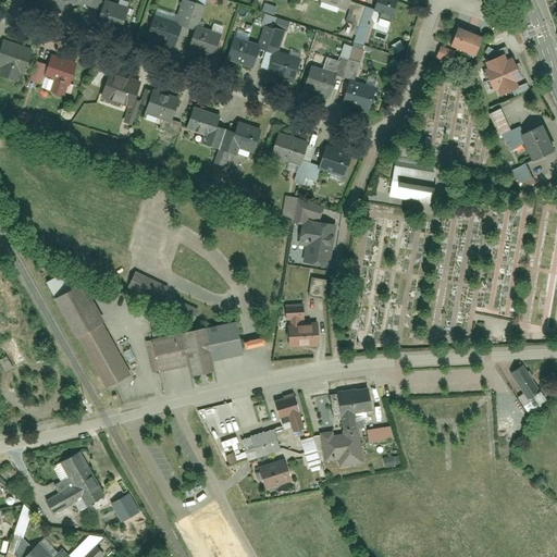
[(67,0),(38,0),(38,3),(64,12),(67,0)]
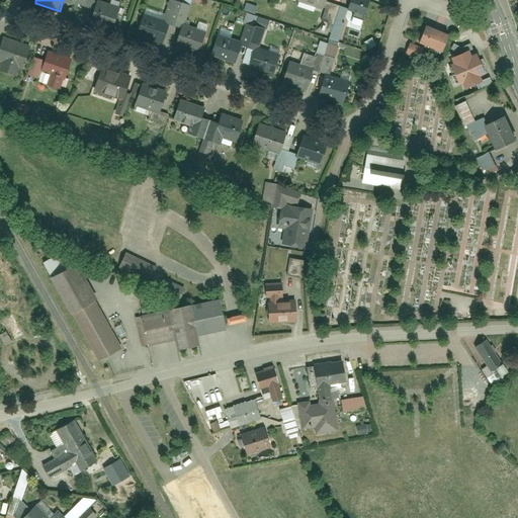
[(359,0),(340,0),(339,5),(346,8),(343,16),(353,20),(359,0)]
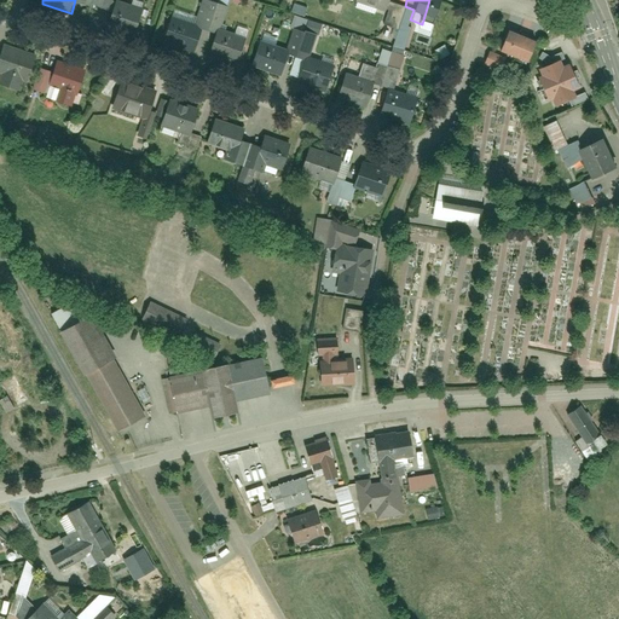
[(389,30),(397,5),(385,1),(376,27),(389,30)]
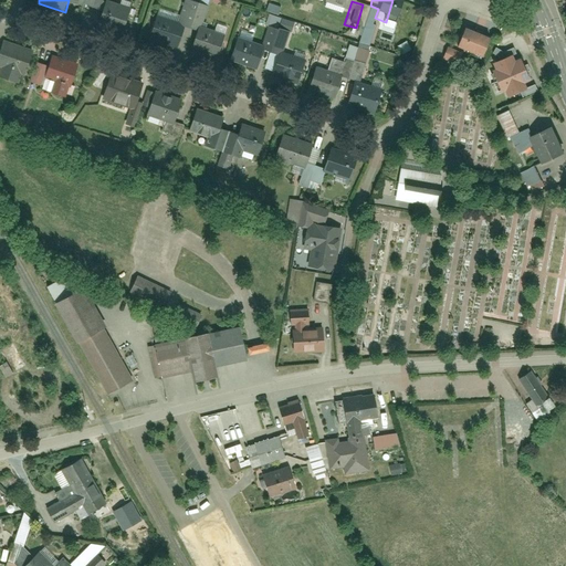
[(133,10),(109,3),(103,24),(127,31),(133,10)]
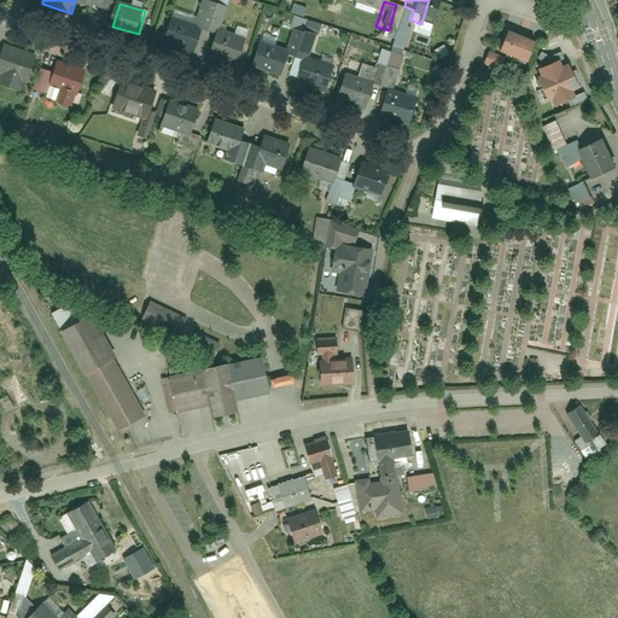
[(213,24),(217,7),(203,4),(198,21),(213,24)]
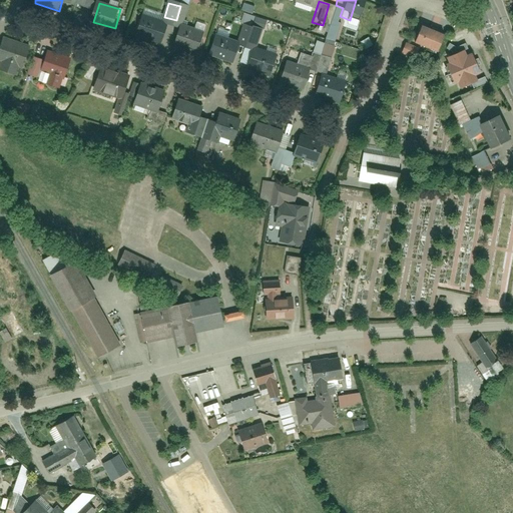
[(337,6),(329,4),(323,25),(331,28),(337,6)]
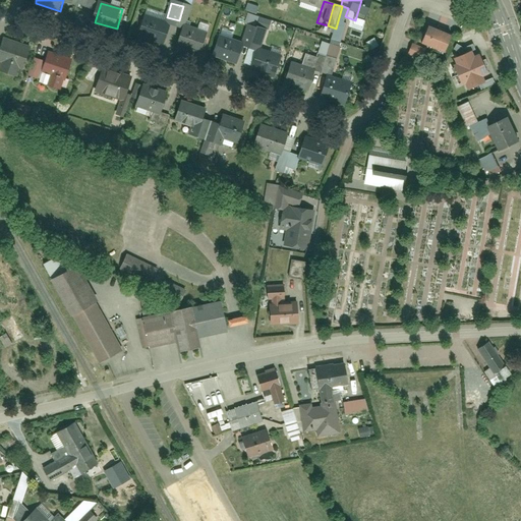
[(190,8),(183,6),(179,20),(186,22),(190,8)]
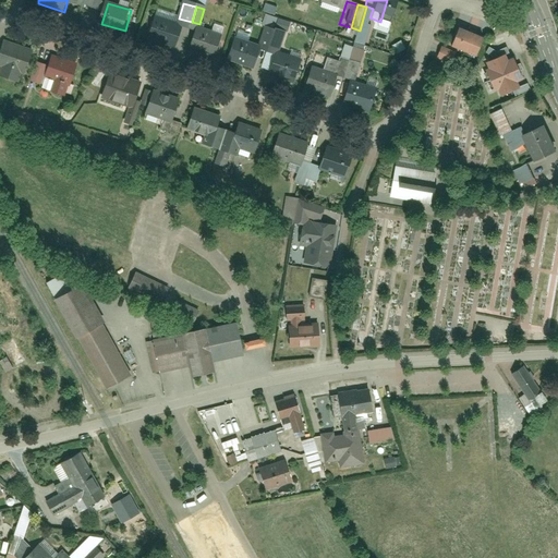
[(184,23),(156,13),(149,34),(178,44),(184,23)]
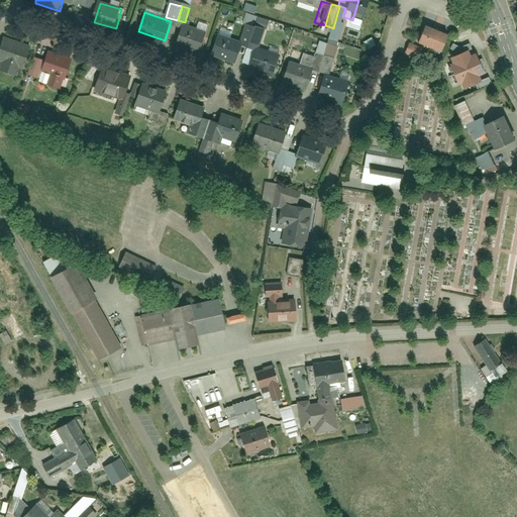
[(248,21),(243,38),(251,41),(256,24),(248,21)]
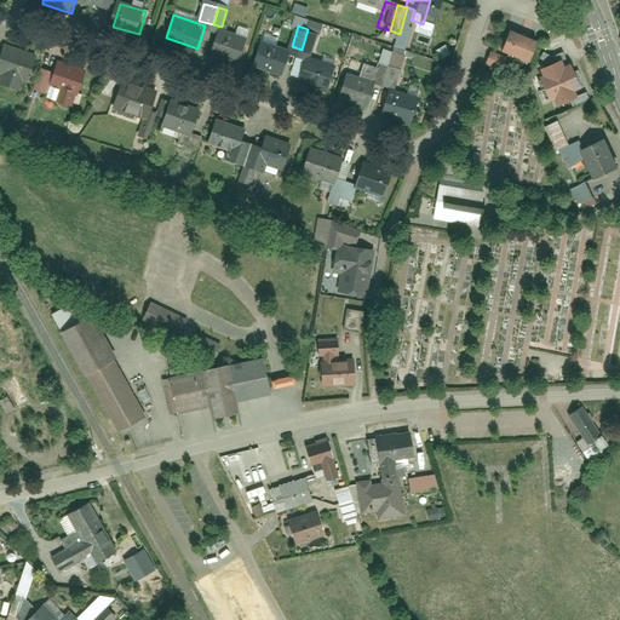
[(222,27),(213,50),(242,61),(251,38),(222,27)]
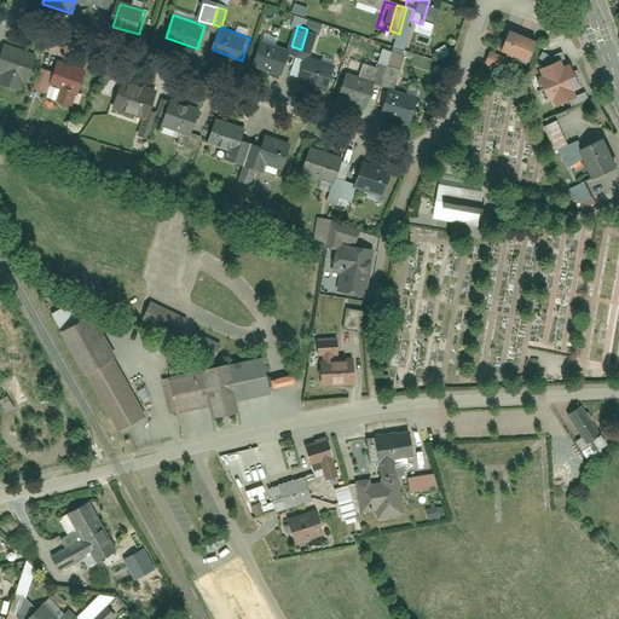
[(318,32),(307,29),(301,50),(311,52),(318,32)]
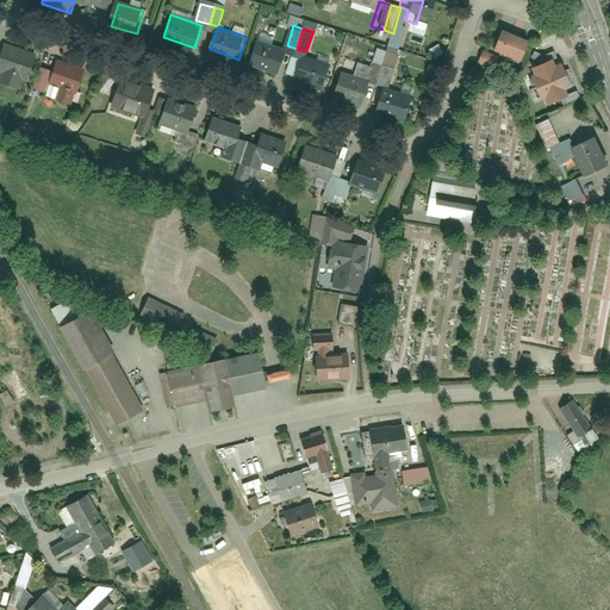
[(506,30),(499,47),(527,57),(534,39),(524,36),(526,32),(516,29),(514,32),(506,30)]
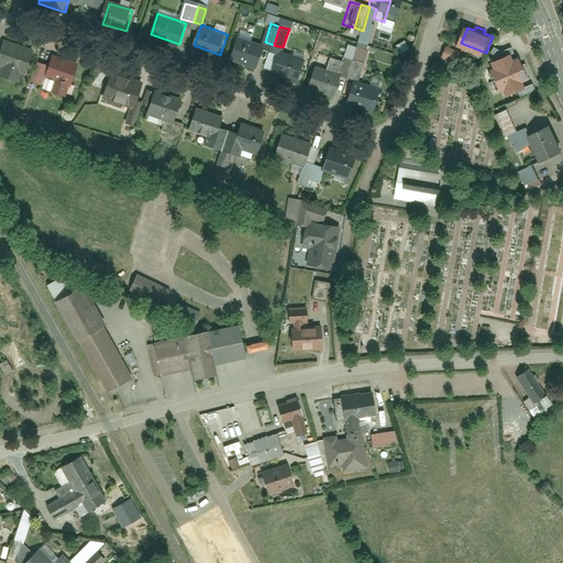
[(265,42),(240,34),(233,55),(258,63),(265,42)]
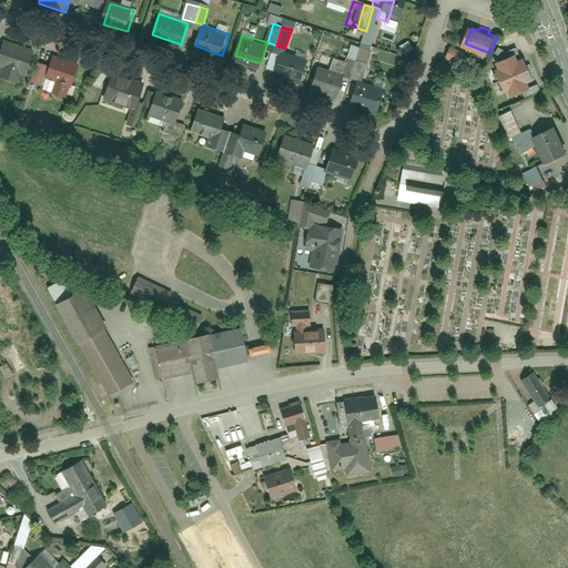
[(32,50),(4,41),(0,56),(0,64),(7,67),(3,79),(21,84),(32,50)]
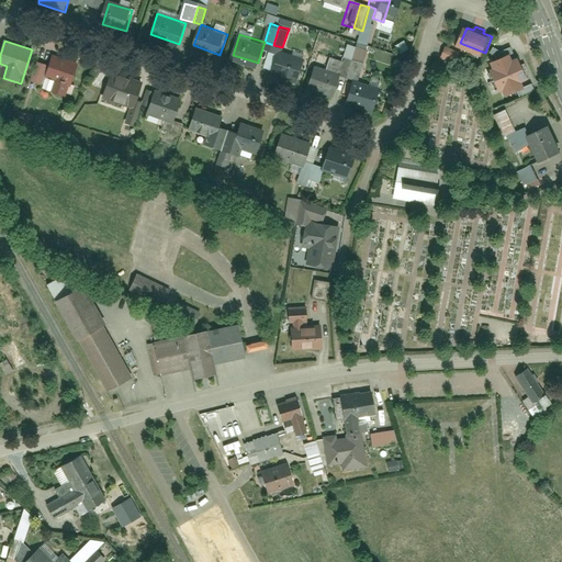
[(446,47),(444,58),(453,62),(454,56),(461,57),(462,52),(446,47)]
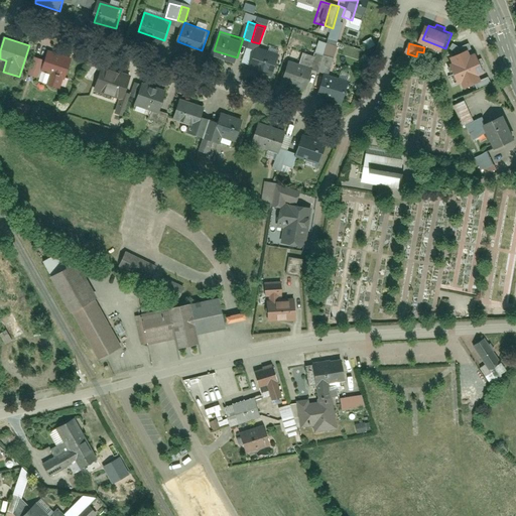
[(282,52),(257,44),(251,63),(276,72),(282,52)]
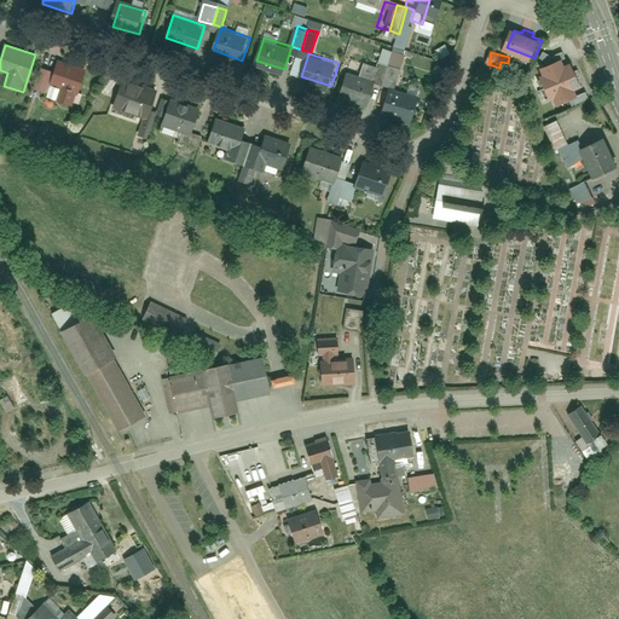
[(343,94),(370,103),(377,80),(374,79),(380,62),(370,58),(364,76),(350,71),(343,94)]
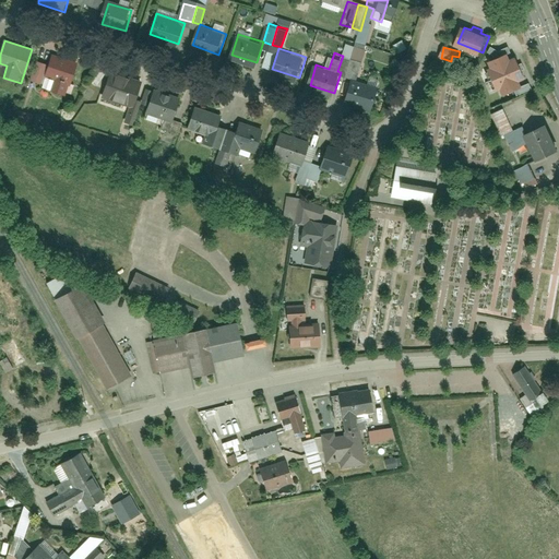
[(355,56),(344,52),(343,56),(337,71),(341,72),(349,74),(355,56)]
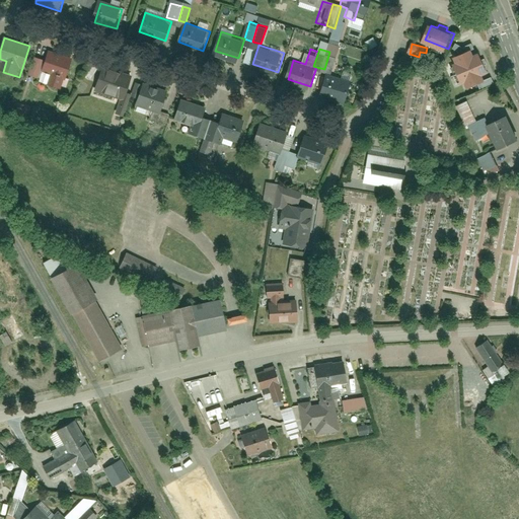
[(470,51),(452,58),(454,64),(452,65),(460,85),(463,84),(465,89),(484,82),(480,76),(486,74),(477,54),(472,56),(470,51)]
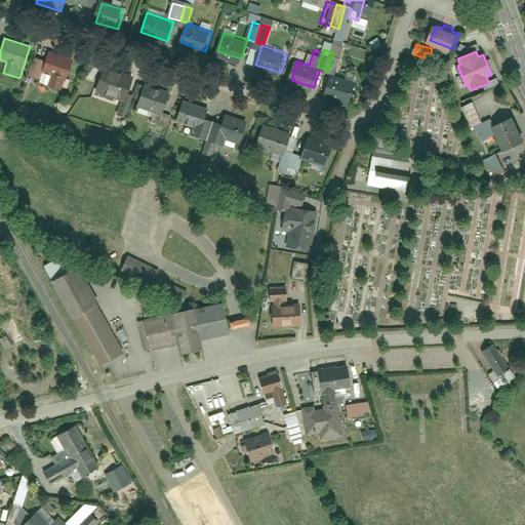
[(75,61),(50,52),(41,83),(66,90),(75,61)]
